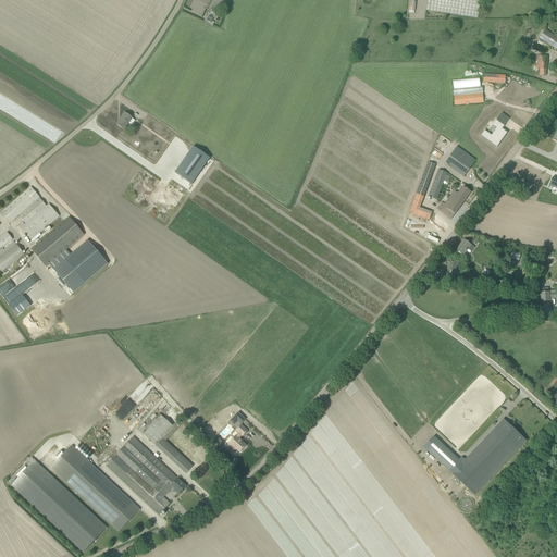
[(478,19),(479,13),(480,0),(426,0),(425,11),(478,19)]
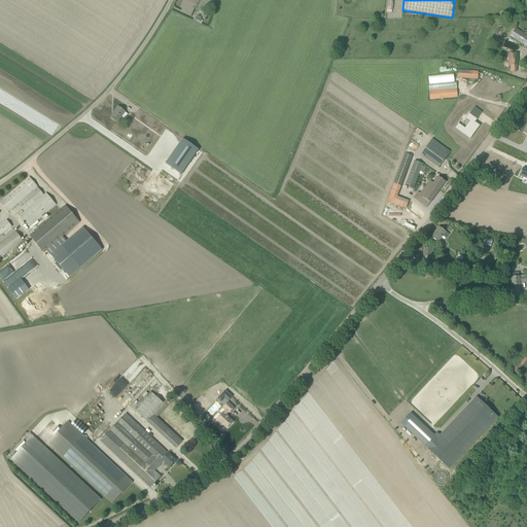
[(526,34),(516,28),(511,37),(526,47),(526,34)]
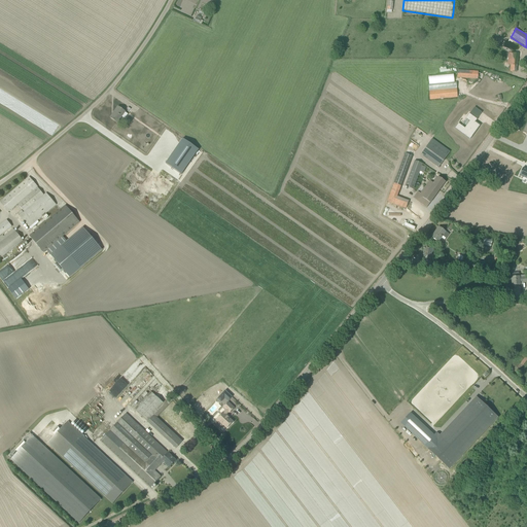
[(518,65),(519,54),(508,53),(507,64),(518,65)]
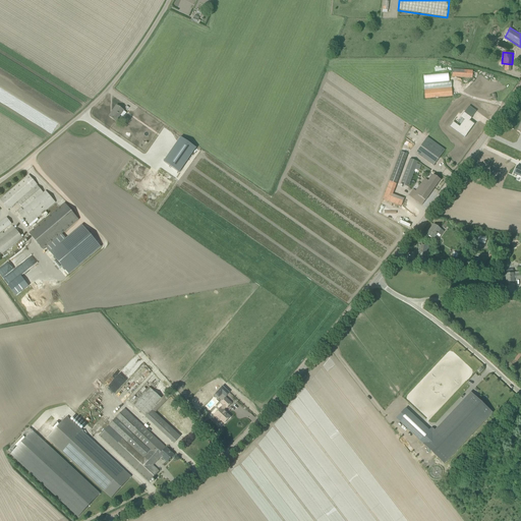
[(472,78),(473,72),(473,70),(452,69),(452,76),(472,78)]
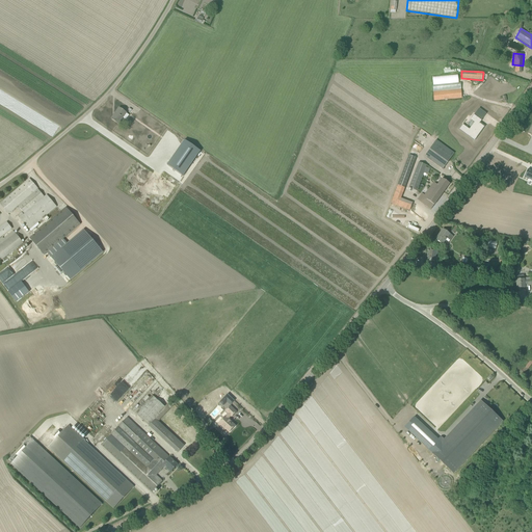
[(493,77),(484,88),(489,92),(498,81),(493,77)]
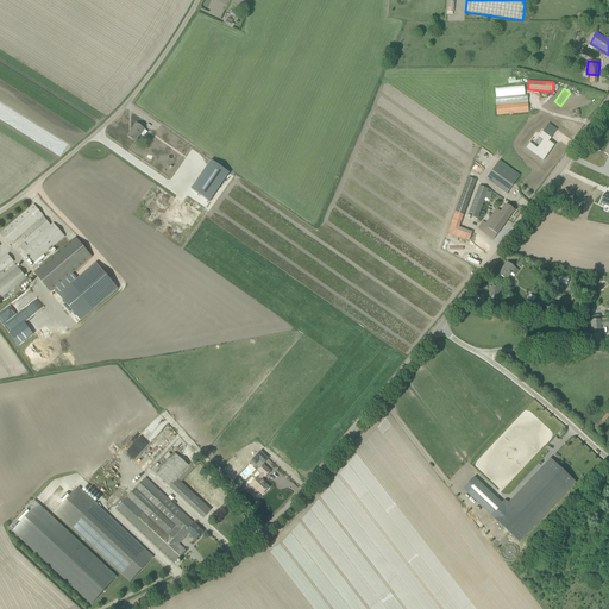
[(528,113),(527,102),(496,105),(496,115),(528,113)]
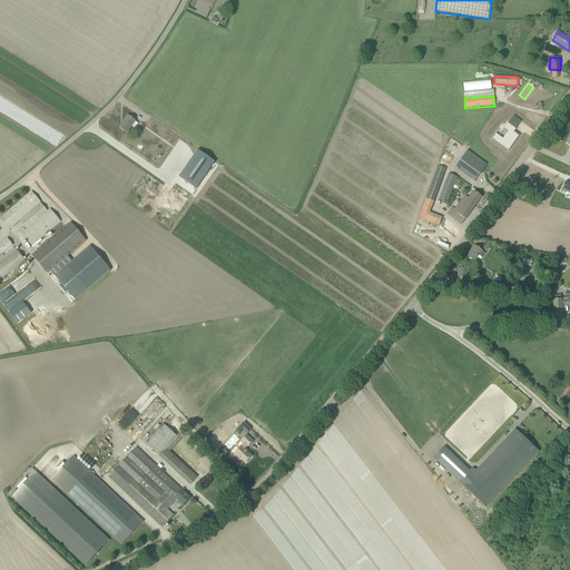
[(136,121),(127,116),(119,127),(127,133),(136,121)]
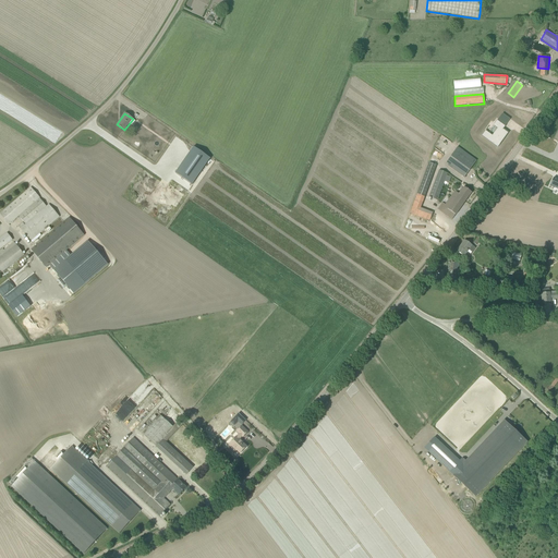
[(160,140),(166,132),(145,118),(141,125),(160,140)]
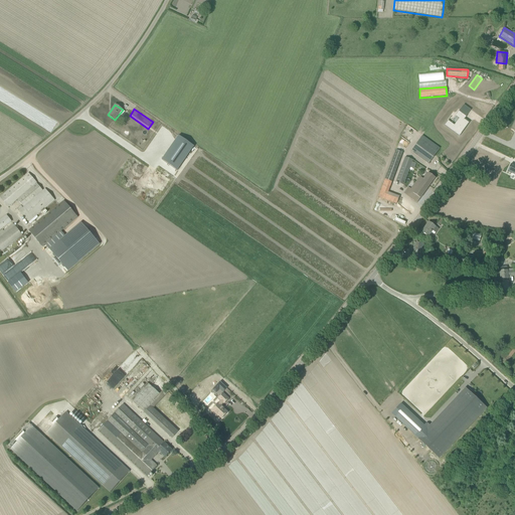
[(464,121),(465,120),(467,117),(466,117),(459,112),(459,111),(456,116),(457,117),(460,119),(455,125),(452,123),(448,121),(445,125),(460,136),(464,131),(463,130),(468,124),(467,123),(464,121)]
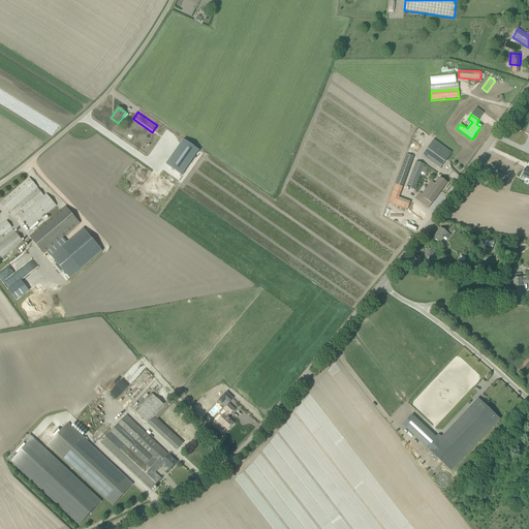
[(199,150),(184,139),(166,164),(182,176),(199,150)]
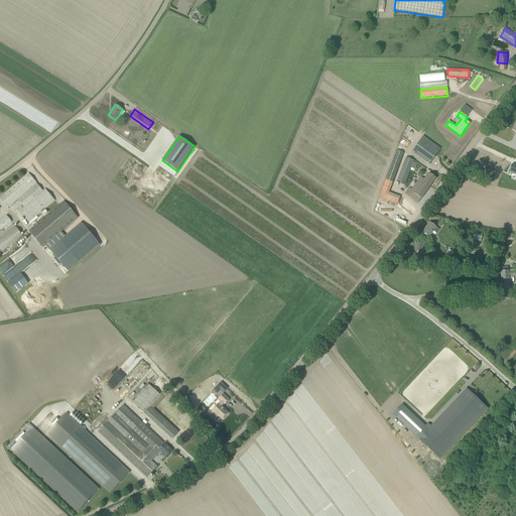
[(429,164),(435,156),(440,148),(423,136),(411,151),(429,164)]
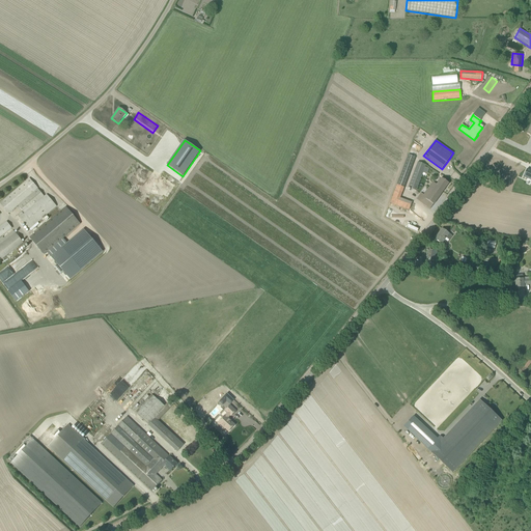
[(415,158),(409,155),(397,185),(403,188),(404,188),(415,158)]
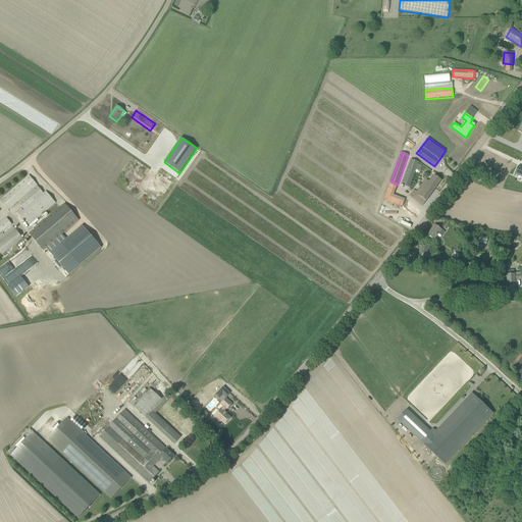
[(409,188),(411,183),(418,162),(411,159),(402,185),(409,188)]
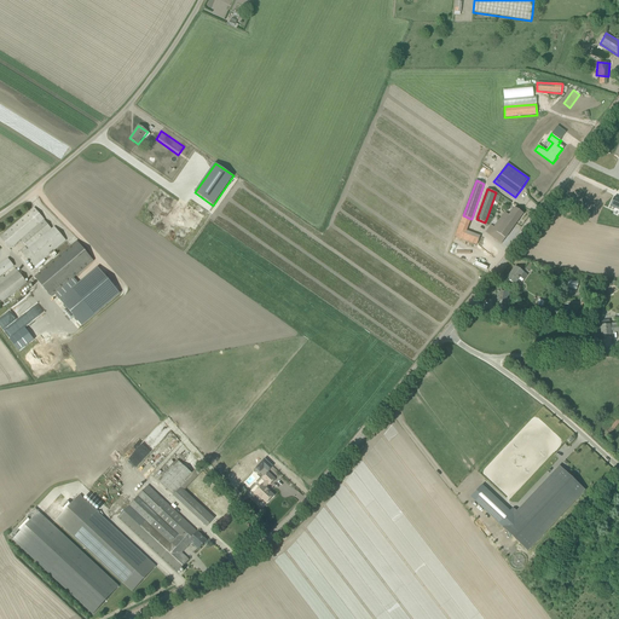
[(0,237),(10,249),(21,239),(45,220),(34,208),(0,237)]
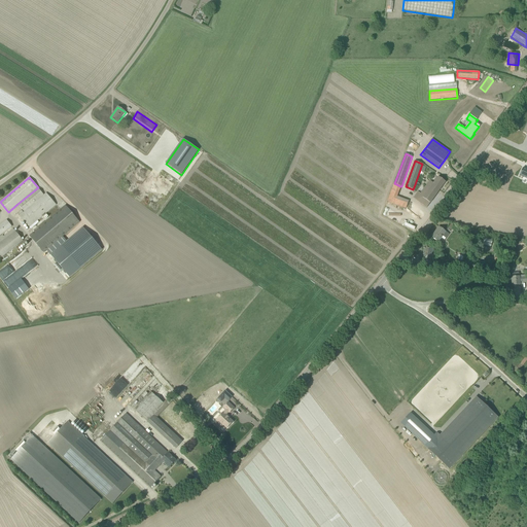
[(427,207),(440,189),(446,182),(438,177),(433,183),(429,181),(422,190),(420,194),(418,191),(414,198),(427,207)]
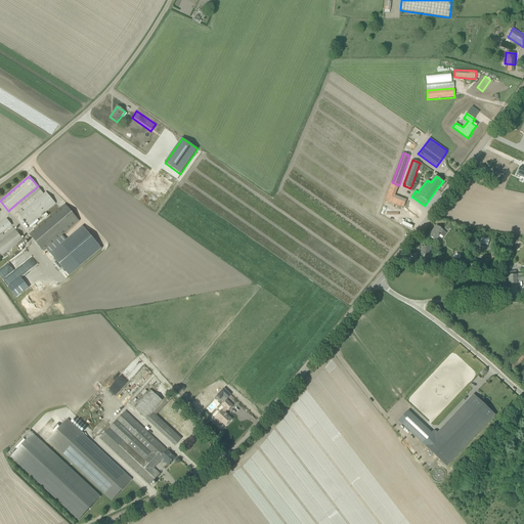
[(17,203),(25,211),(44,193),(38,186),(17,203)]
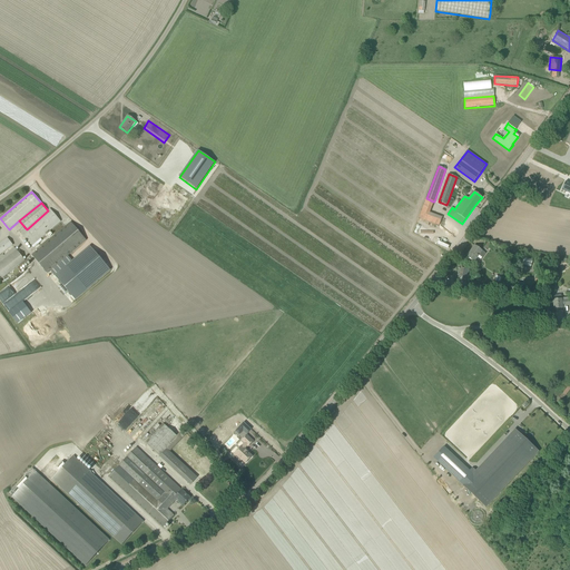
[(31,246),(60,222),(50,209),(48,210),(27,229),(26,231),(23,227),(19,232),(31,246)]
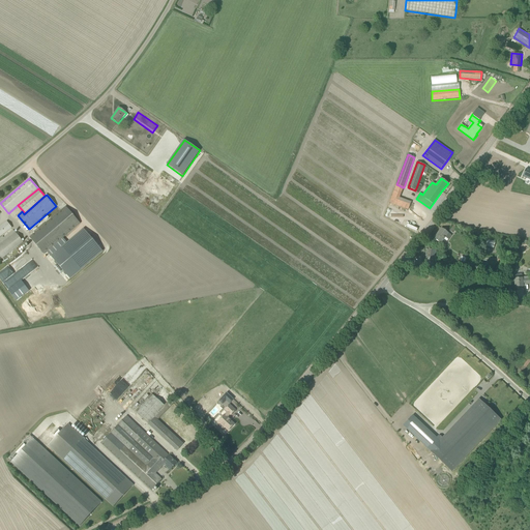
[(411,202),(403,200),(401,206),(409,209),(411,202)]
